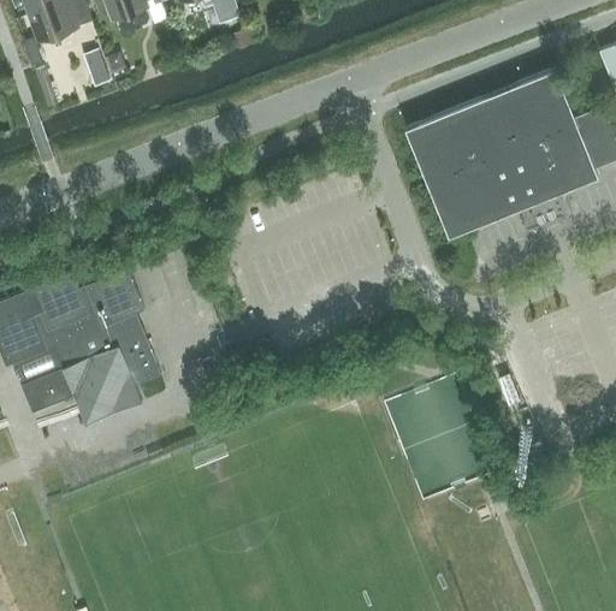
[(24,0),(41,43),(77,30),(76,29),(93,24),(83,0),(24,0)]
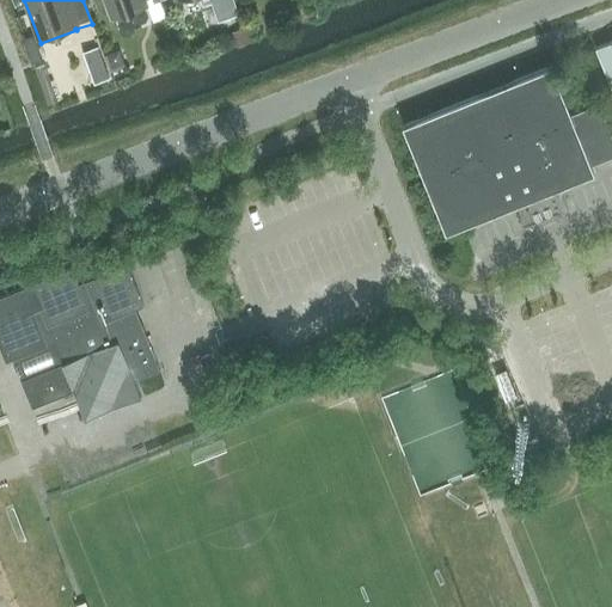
[(105,0),(114,22),(146,11),(144,5),(157,0),(105,0)]
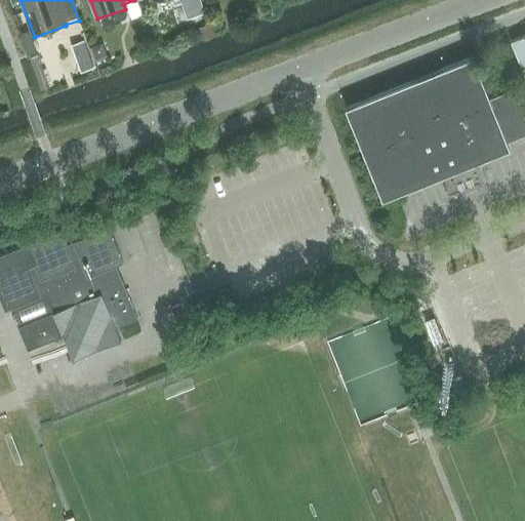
[(30,35),(21,38),(28,57),(37,54),(30,35)]
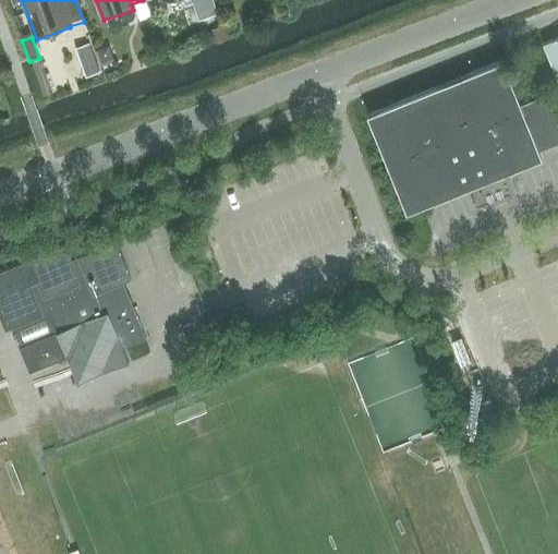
[(557,40),(544,47),(557,83),(557,40)]
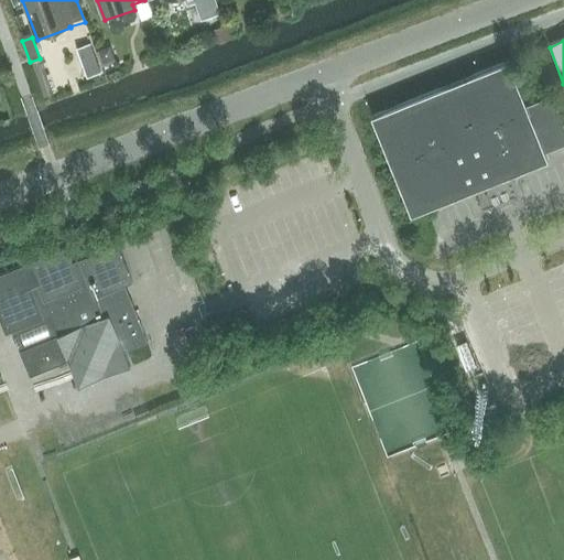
[(106,53),(95,57),(100,72),(115,66),(111,55),(106,53)]
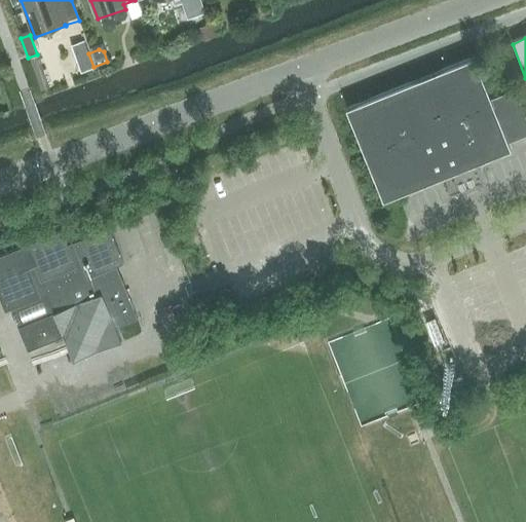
[(491,102),(475,60),(347,111),(384,203),(436,183),(444,186),(447,178),(474,166),(482,171),(486,162),(512,152),(509,145),(525,138),(525,118),(515,91),(491,102)]
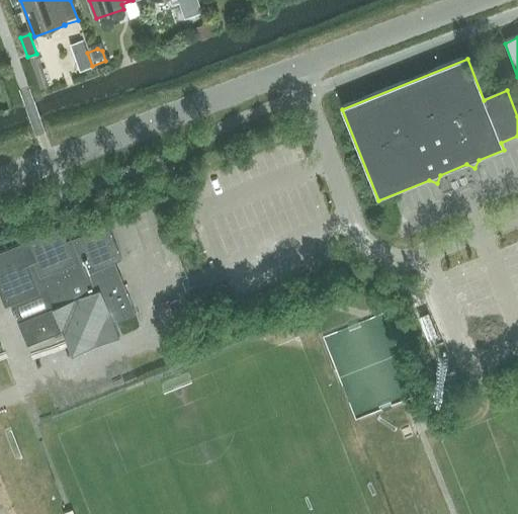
[(38,60),(30,63),(40,93),(49,90),(38,60)]
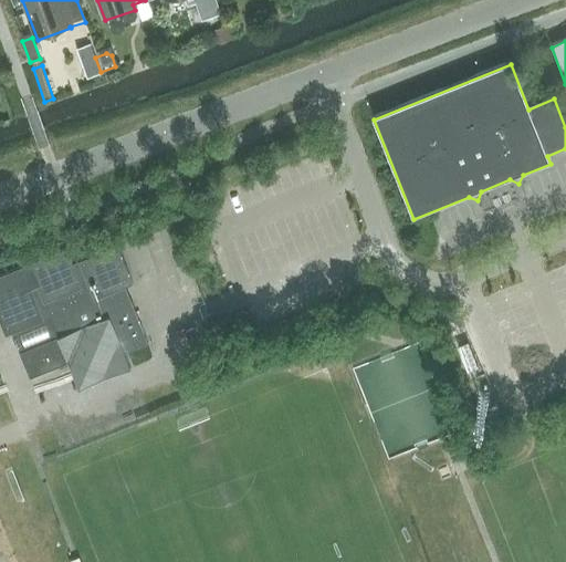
[(97,66),(84,71),(87,81),(101,76),(97,66)]
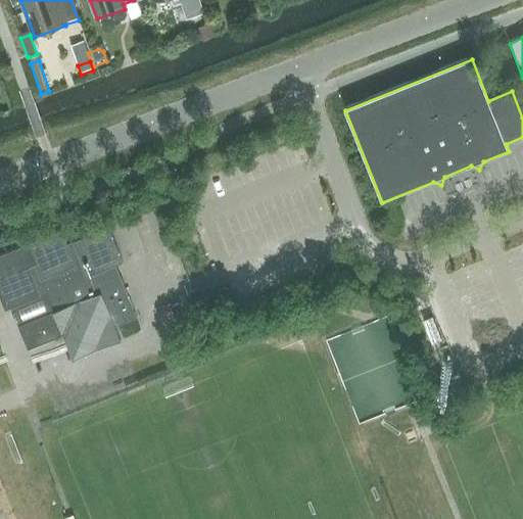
[(0,298),(5,313),(11,311),(18,328),(29,351),(63,337),(73,362),(121,342),(115,329),(137,321),(115,268),(123,266),(108,230),(67,246),(61,233),(27,247),(0,257),(0,298)]
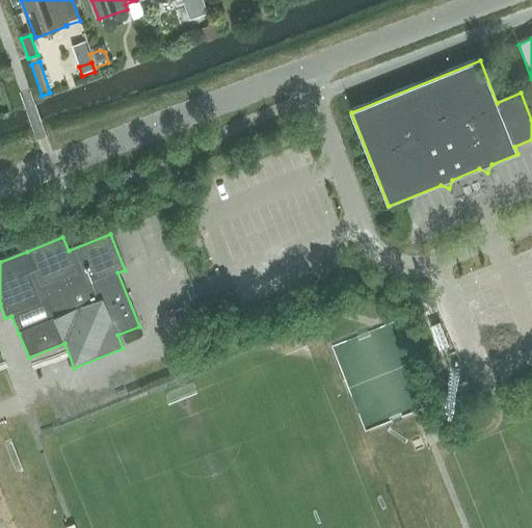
[(178,324),(187,320),(183,312),(174,316),(178,324)]
